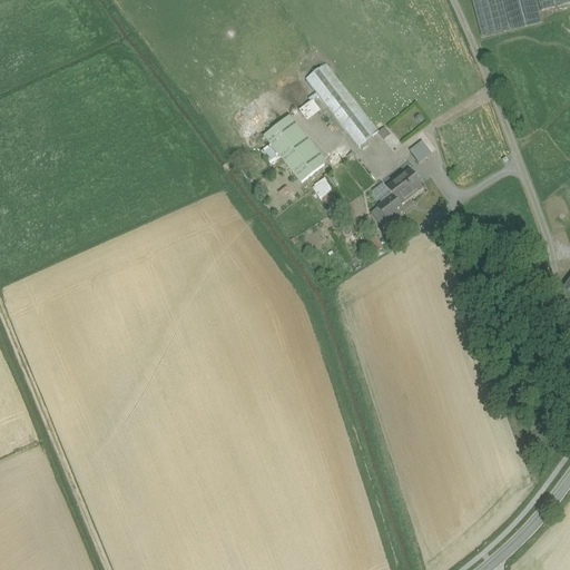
[(501,0),(472,0),(482,38),(510,30),(501,0)]
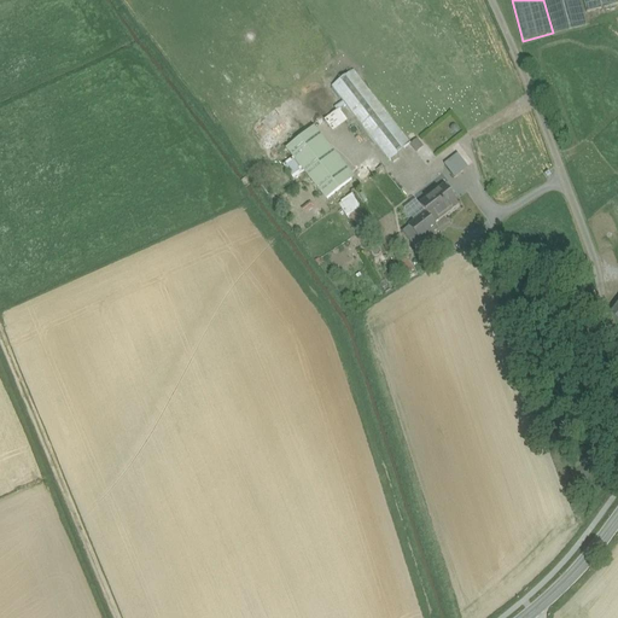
[(579,0),(544,0),(554,33),(587,24),(579,0)]
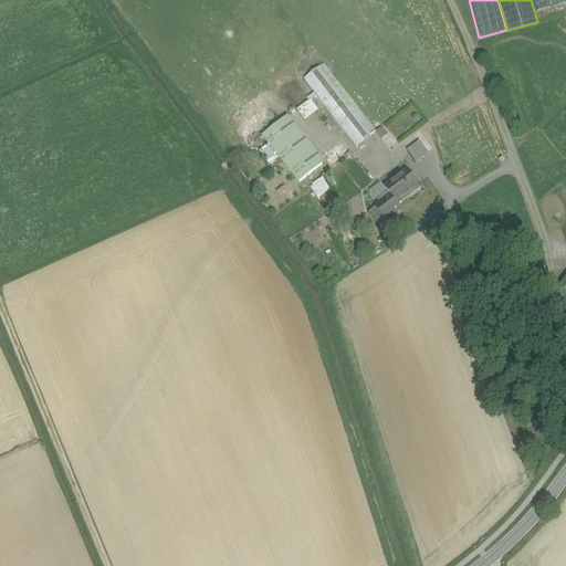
[(564,0),(534,0),(537,11),(565,3),(564,0)]
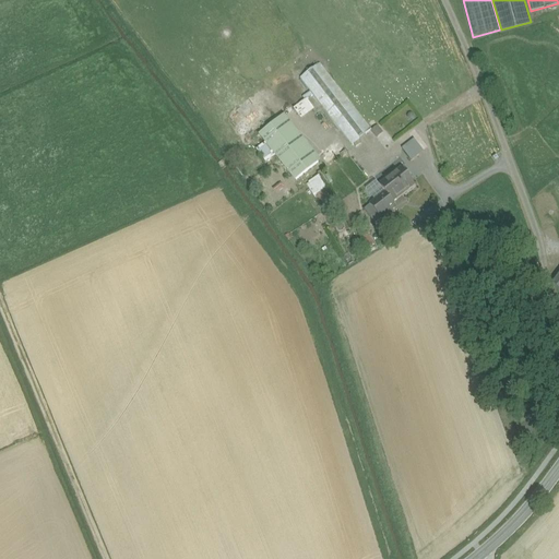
[(385,149),(334,82),(314,97),(366,164),(385,149)]
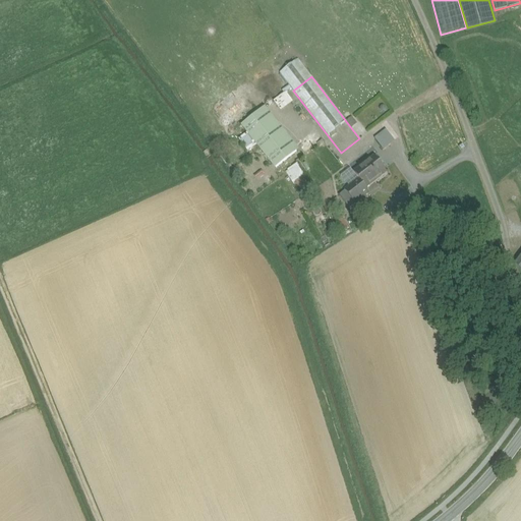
[(281,111),(293,101),(285,92),(273,101),(281,111)]
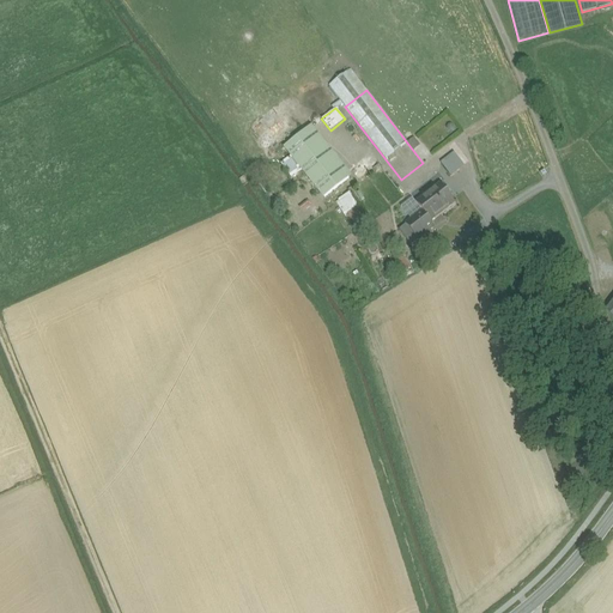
[(316,138),(307,145),(329,174),(339,167),(316,138)]
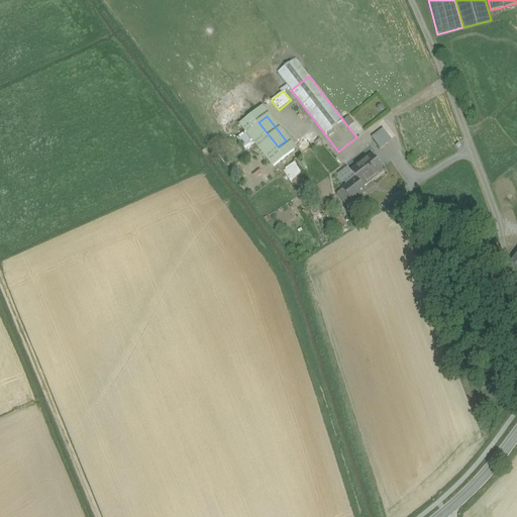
[(343,120),(348,126),(353,122),(349,116),(343,120)]
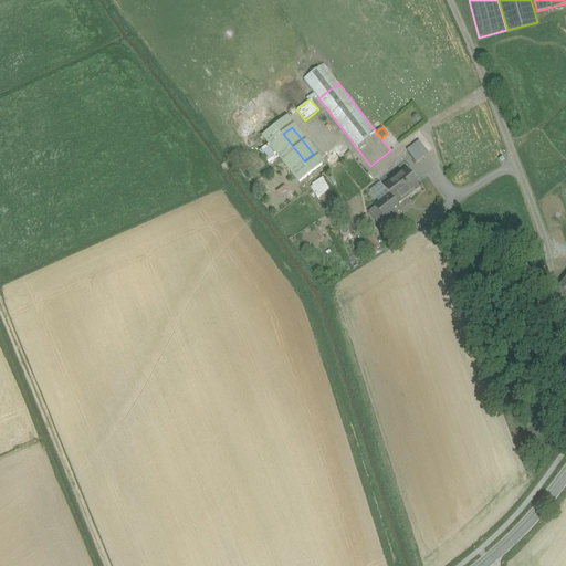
[(304,160),(283,134),(269,144),(280,157),(299,181),(313,171),(304,160)]
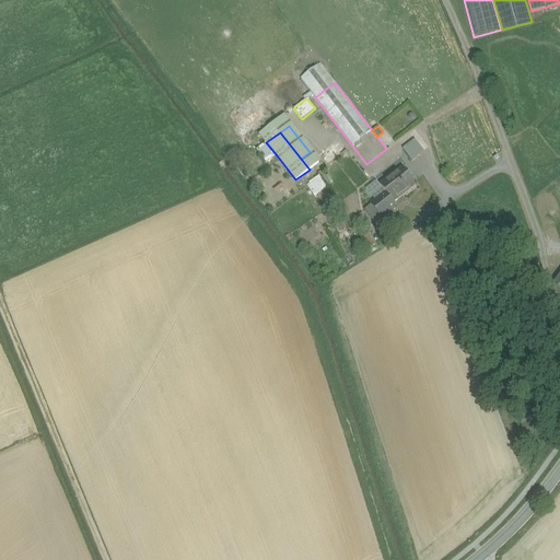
[(424,152),(415,140),(403,150),(412,162),(424,152)]
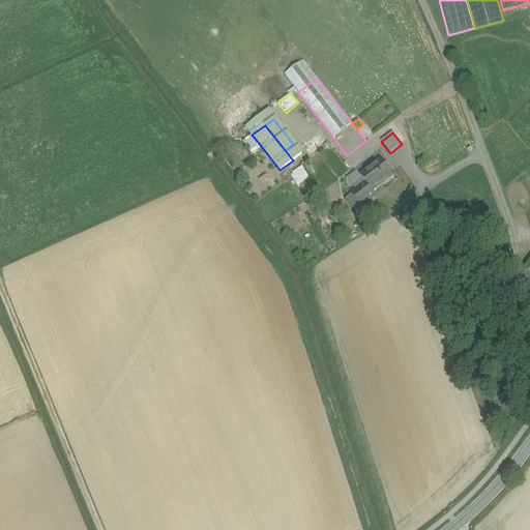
[(262,147),(252,135),(243,142),(253,154),(262,147)]
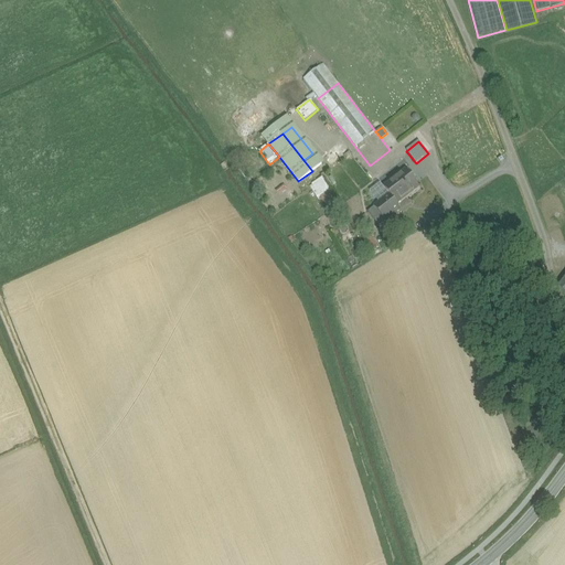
[(406,170),(384,188),(390,195),(397,205),(419,188),(406,170)]
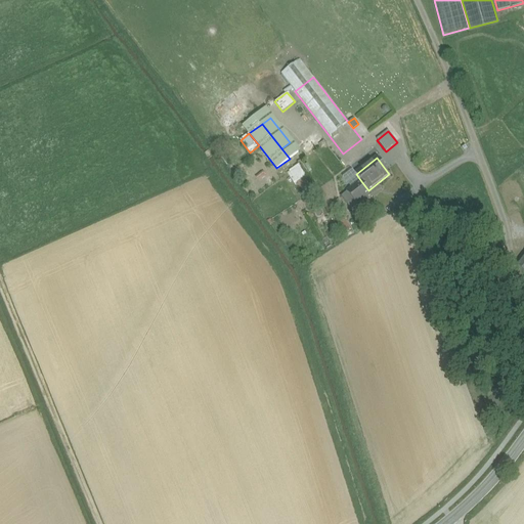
[(287,173),(295,184),(307,174),(298,164),(287,173)]
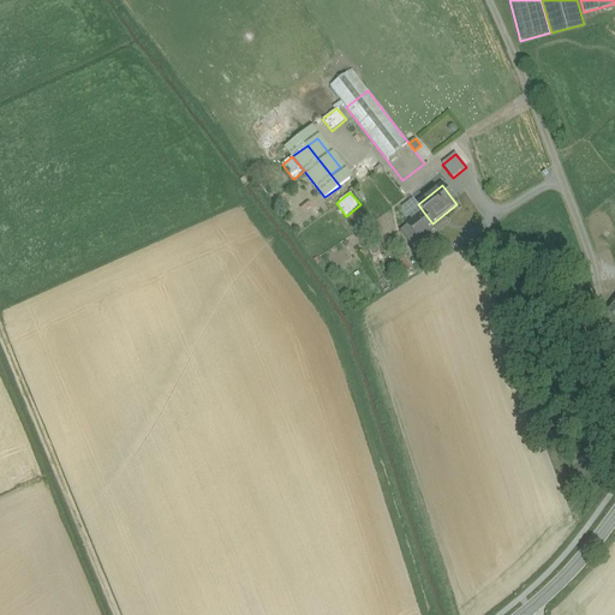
[(433,224),(424,213),(400,232),(412,246),(436,228),(433,224)]
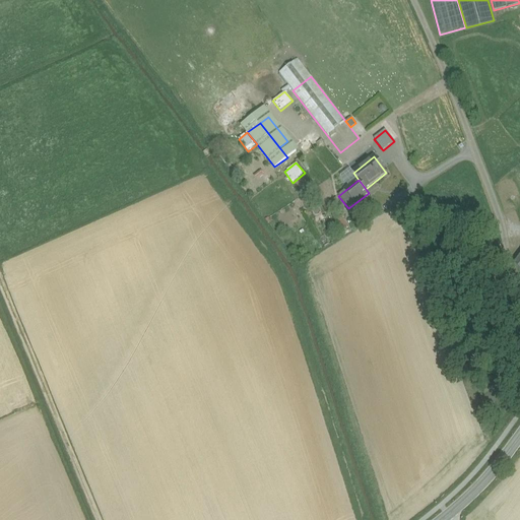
[(341,217),(336,220),(342,232),(348,229),(341,217)]
